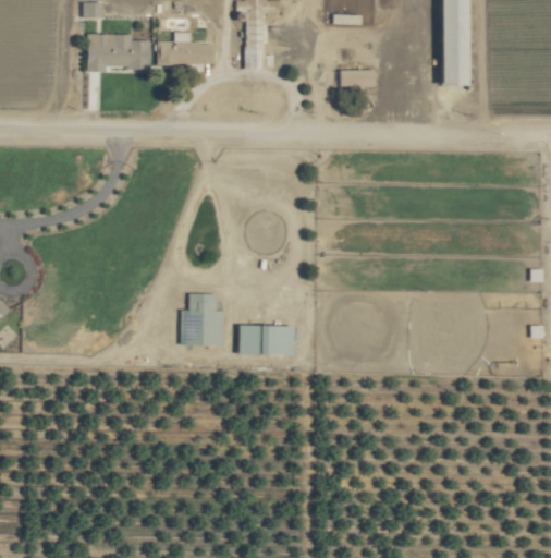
[(249,45),(265,44),(264,13),(248,14),(249,45)]
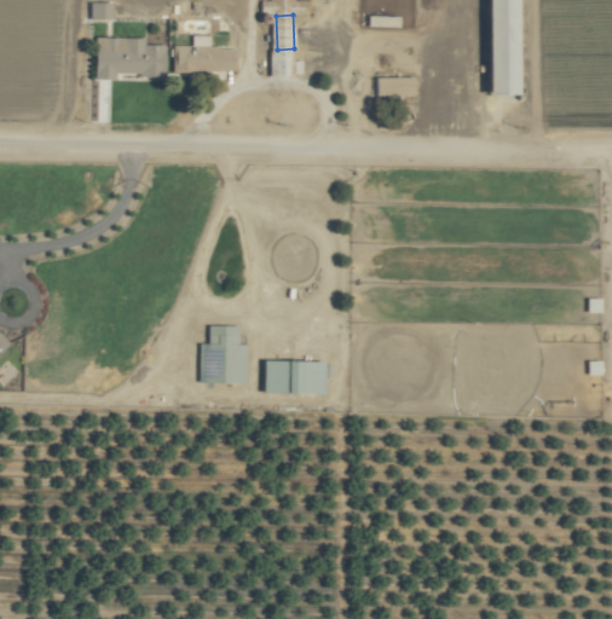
[(148,39),(97,38),(97,79),(117,80),(119,75),(167,76),(167,45),(148,45),(148,39)]
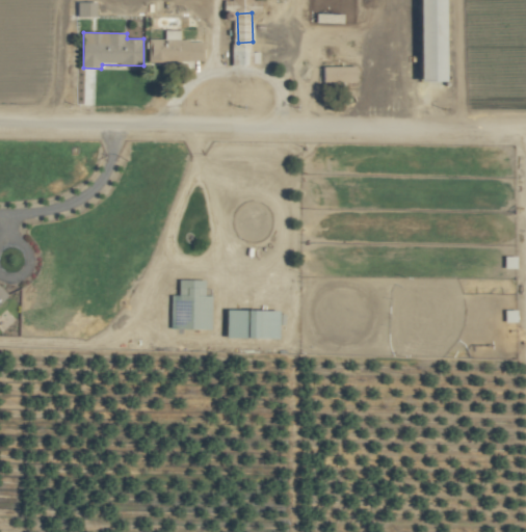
[(152,61),(206,61),(206,40),(151,41),(152,61)]
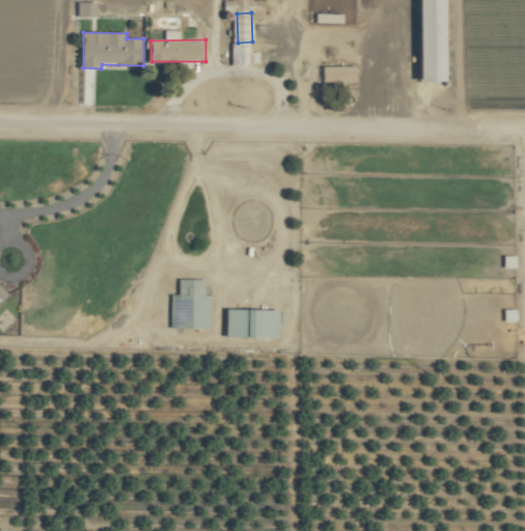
[(358,81),(357,66),(325,66),(325,81),(358,81)]
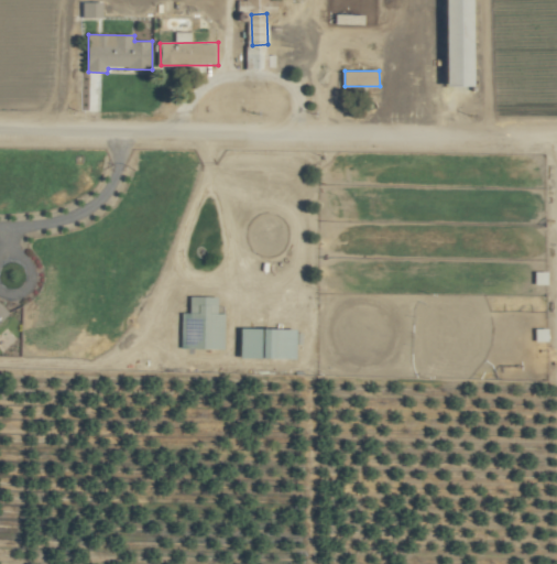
[(227,313),(219,313),(219,295),(192,295),(192,313),(184,313),(184,322),(192,322),(190,338),(200,338),(199,347),(227,347),(227,313)]
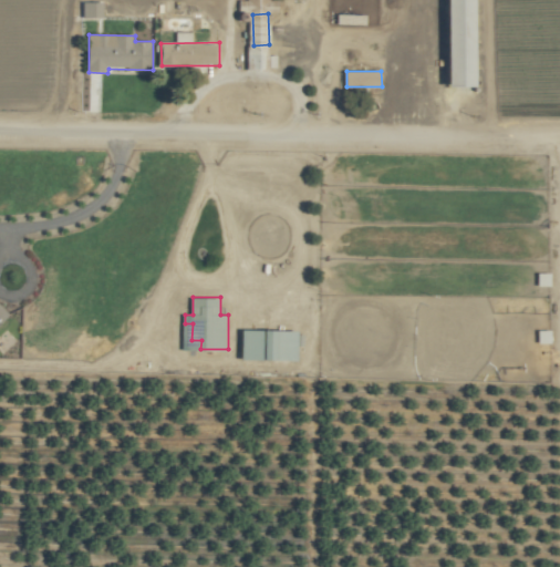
[(0,322),(10,313),(0,302),(0,322)]
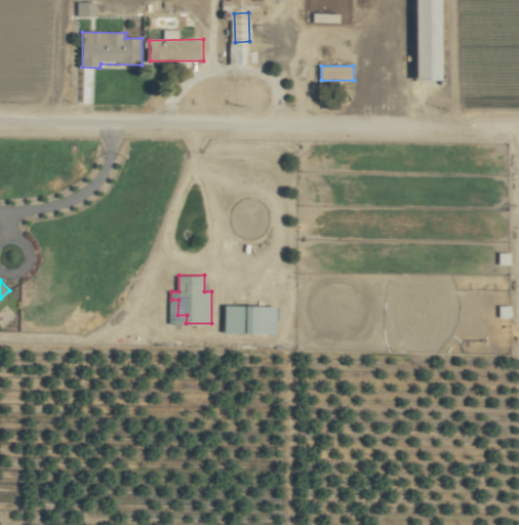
[(276,332),(276,306),(225,304),(224,331),(276,332)]
